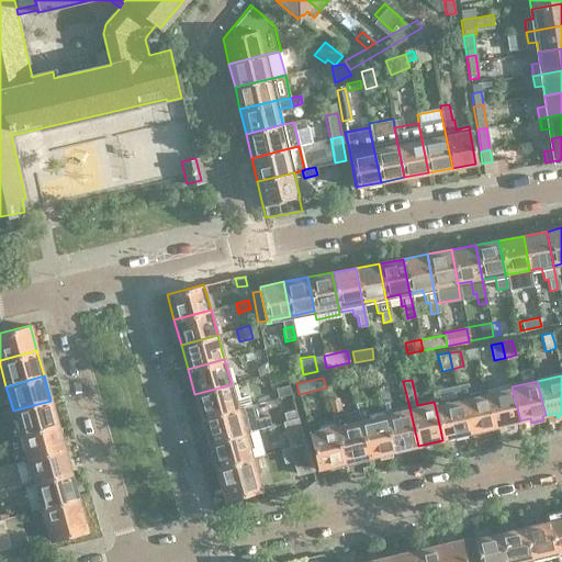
[(232,384),(194,394),(201,418),(238,408),(245,406),(243,397),(235,398),(232,384)]
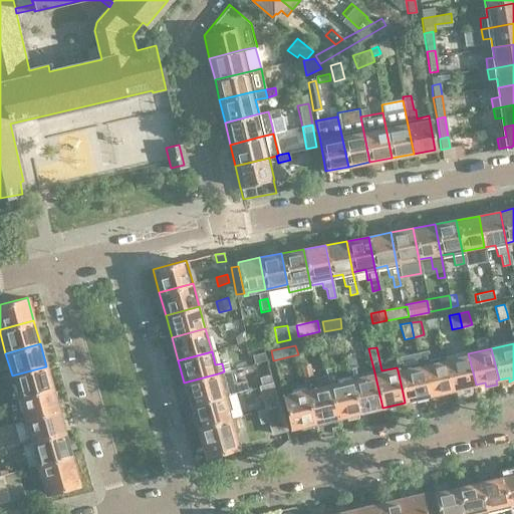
[(374,372),(360,375),(354,351),(345,353),(351,378),(359,413),(382,408),(374,372)]
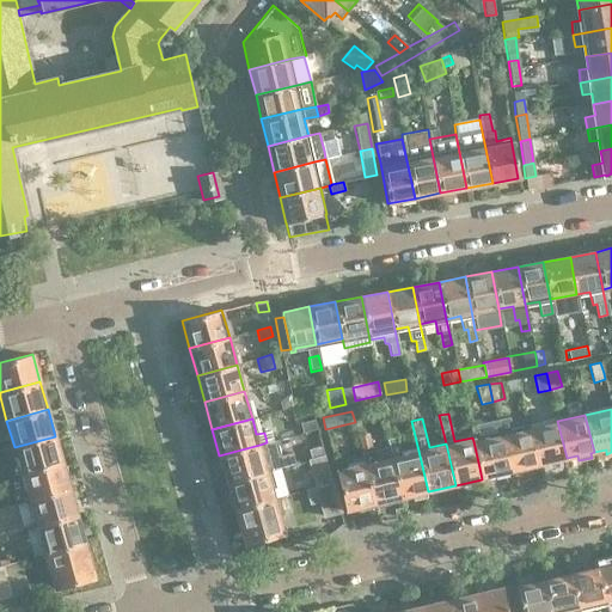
[(304,433),(318,428),(316,420),(301,423),(304,433)]
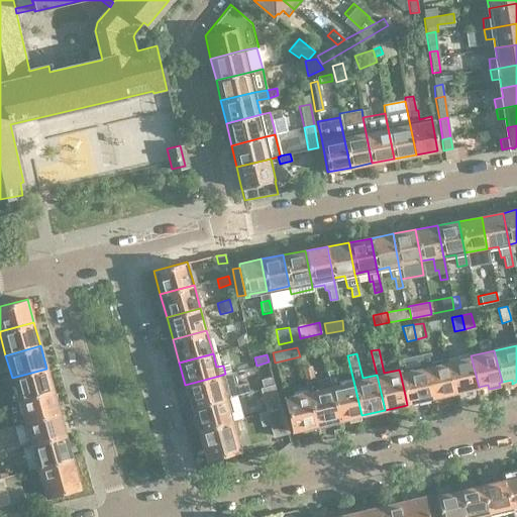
[(454,393),(446,362),(433,365),(431,354),(421,356),(423,367),(431,398),(454,393)]
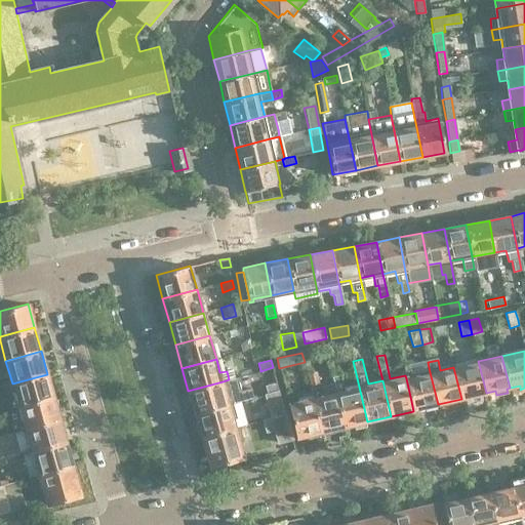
[(486,393),(478,361),(453,367),(461,399),(486,393)]
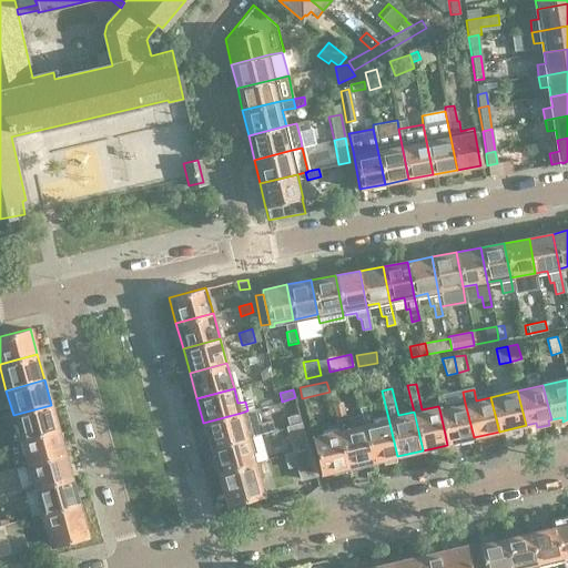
[(474,437),(465,403),(463,392),(437,398),(438,406),(439,409),(445,434),(447,445),(448,445),(447,444),(474,437)]
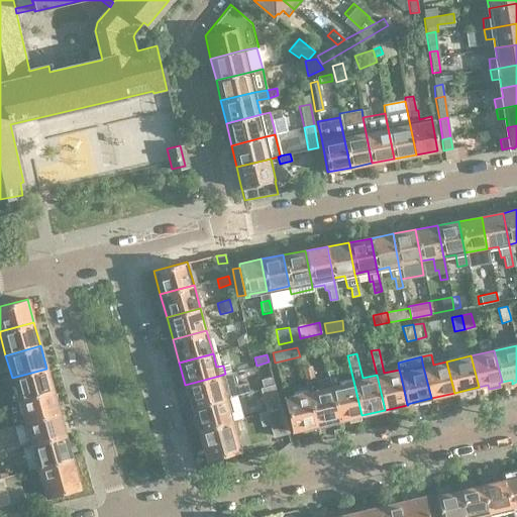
[(302,368),(305,380),(314,378),(311,366),(302,368)]
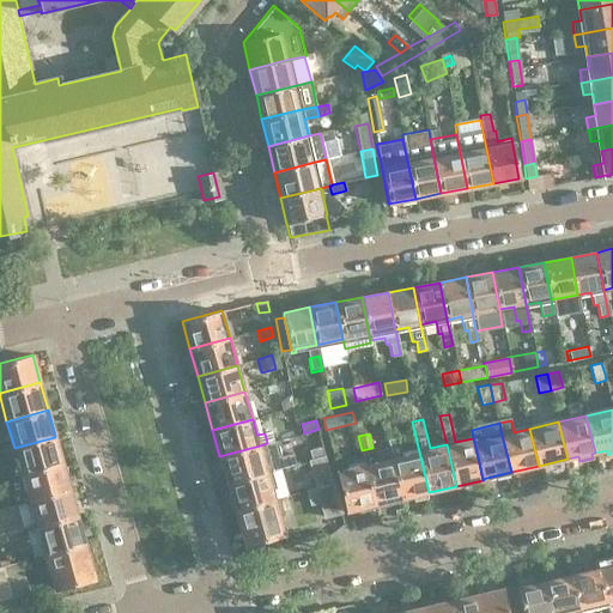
[(55,437),(14,448),(22,474),(62,463),(55,437)]
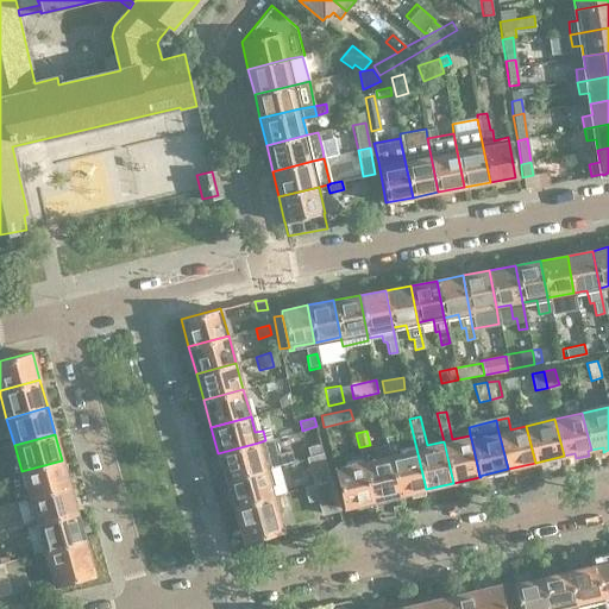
[(389,454),(400,496),(410,493),(412,498),(425,495),(424,490),(426,489),(416,449),(399,452),(394,434),(385,435),(388,447),(389,454)]
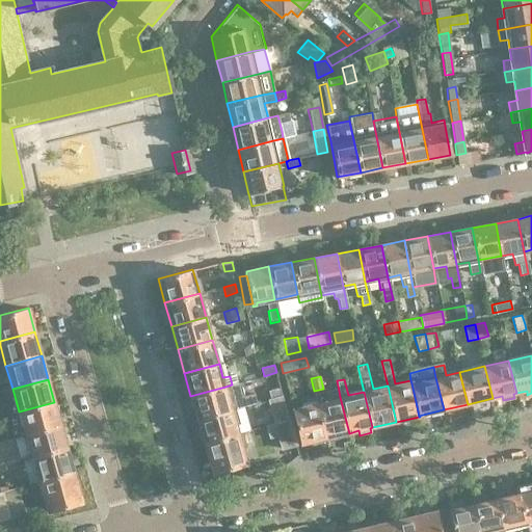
[(232,384),(225,387),(190,396),(196,419),(232,409),(257,402),(255,394),(244,396),(241,382),(232,384)]
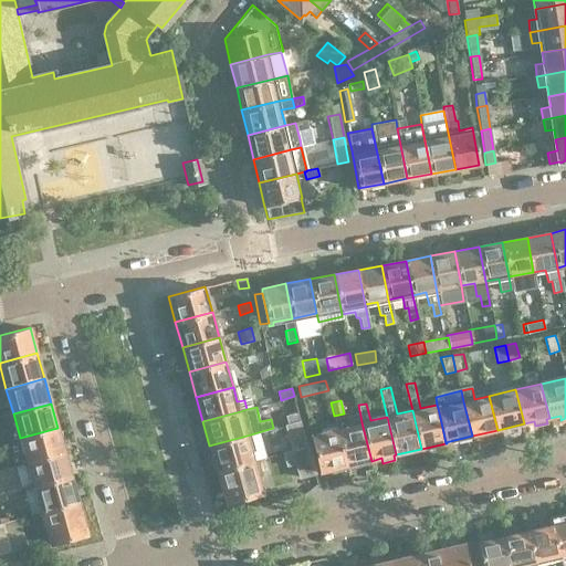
[(284,417),(286,425),(299,421),(297,413),(284,417)]
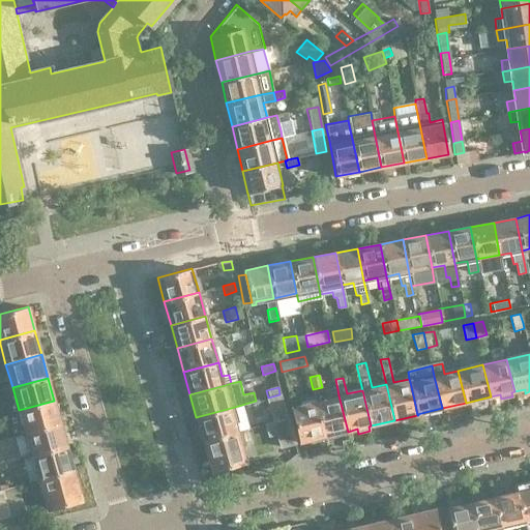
[(348,432),(339,395),(337,389),(314,394),(316,401),(324,437),(348,432)]
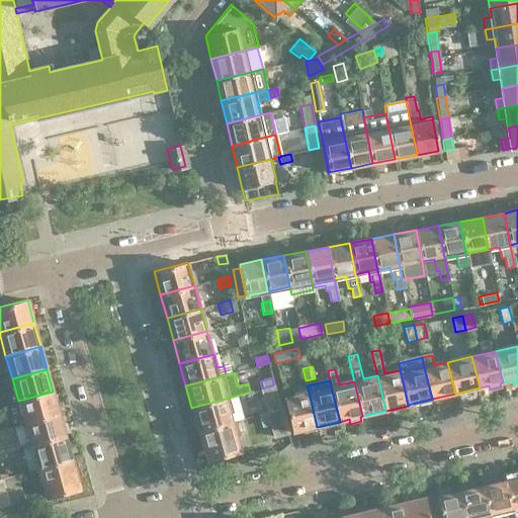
[(265,412),(280,408),(273,385),(262,389),(259,390),(265,412)]
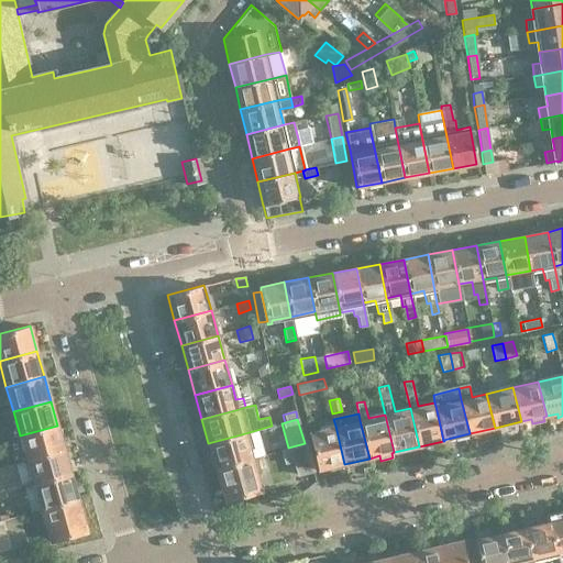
[(57,426),(20,435),(26,460),(64,450),(57,426)]
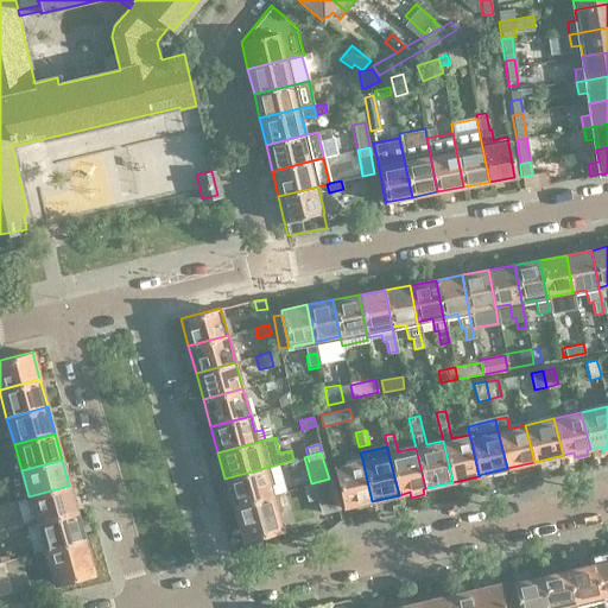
[(372,501),(362,460),(339,466),(335,467),(343,507),(372,501)]
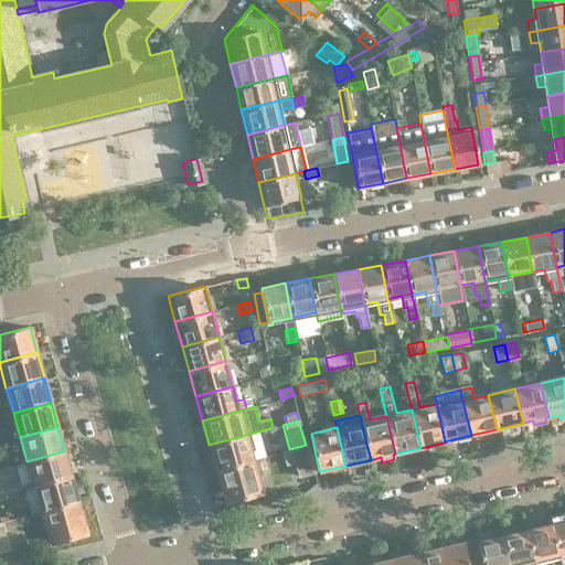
[(246,435),(209,445),(215,470),(253,459),(246,435)]
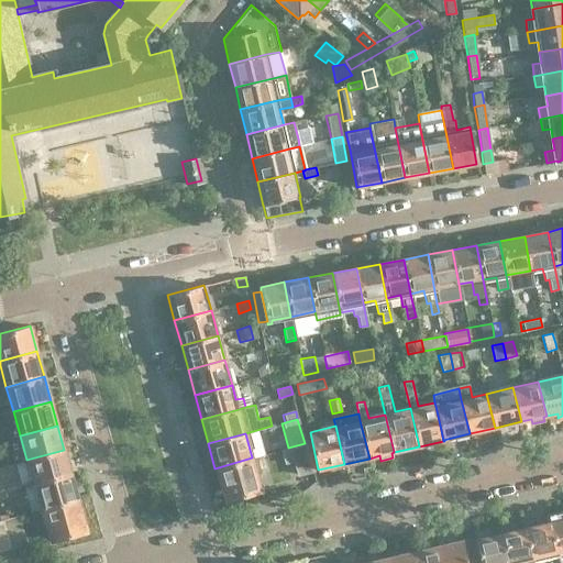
[(305,443),(280,450),(284,464),(293,462),(295,470),(296,470),(298,474),(312,471),(311,466),(312,465),(306,443),(305,443)]
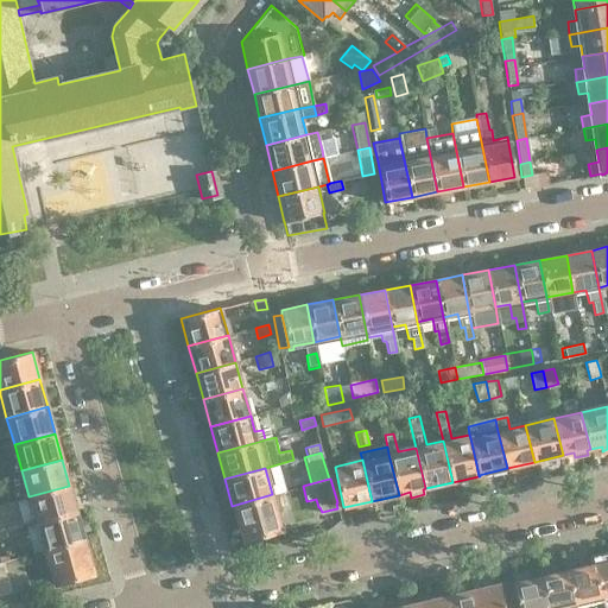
[(69,486),(29,496),(36,523),(76,512),(69,486)]
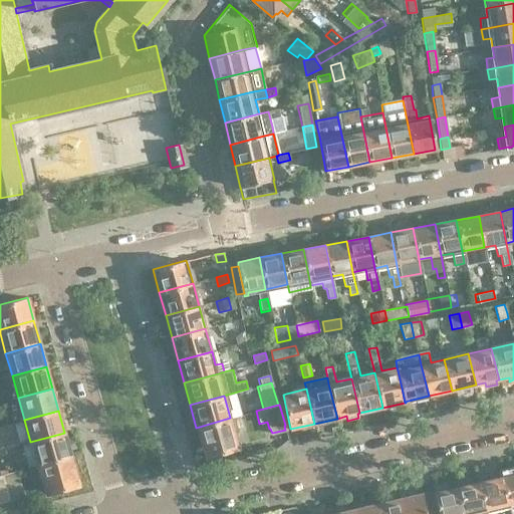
[(230,418),(196,428),(205,458),(238,448),(237,443),(230,418)]
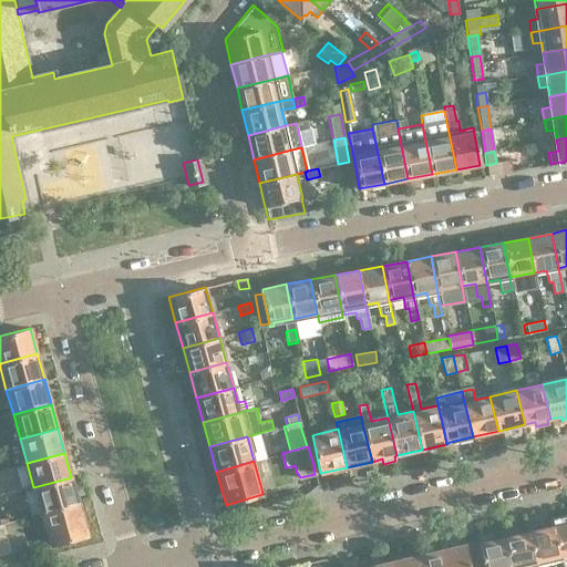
[(71,477),(33,487),(27,490),(33,514),(40,513),(78,502),(71,477)]
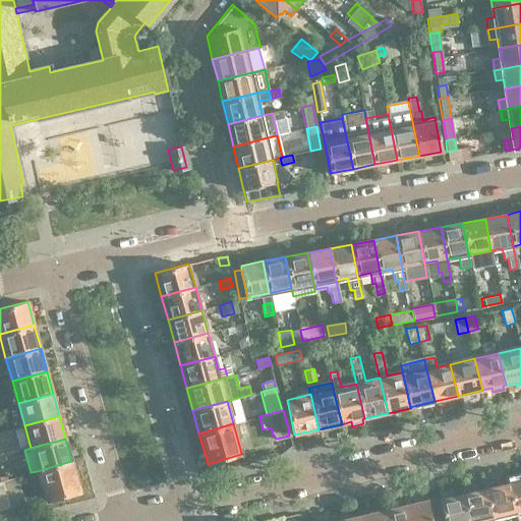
[(71,461),(37,471),(44,496),(45,496),(47,502),(80,491),(71,461)]
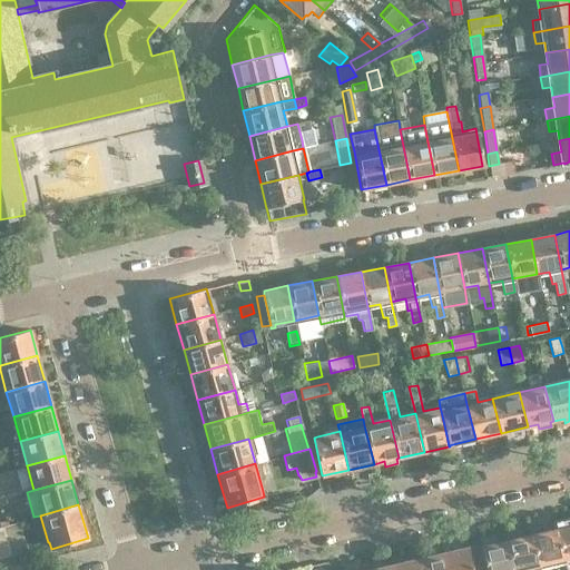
[(19,522),(2,527),(11,554),(25,550),(23,544),(25,543),(19,522)]
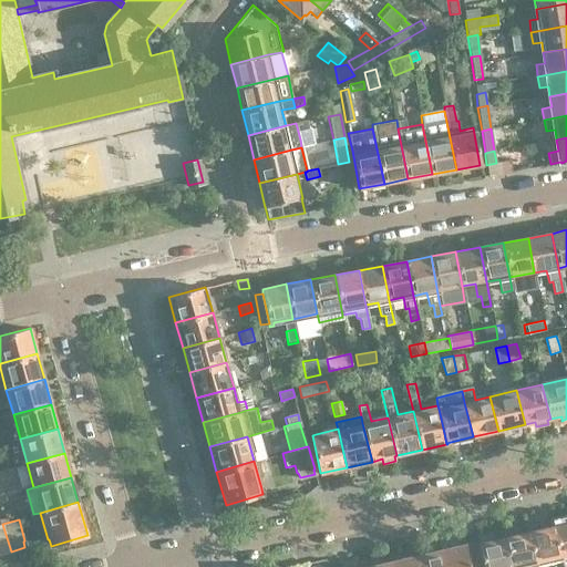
[(566,523),(553,526),(560,560),(566,558),(566,523)]
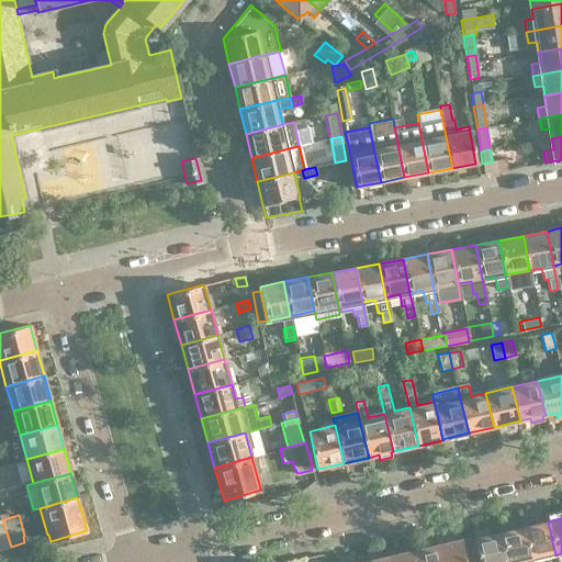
[(2,519),(0,519),(0,549),(11,547),(2,519)]
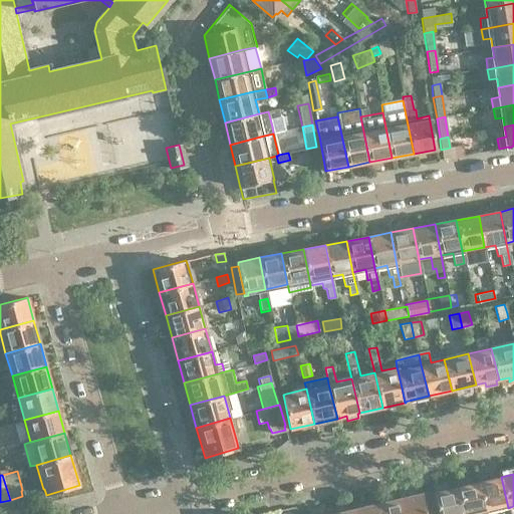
[(501,477),(479,482),(486,513),(508,508),(501,477)]
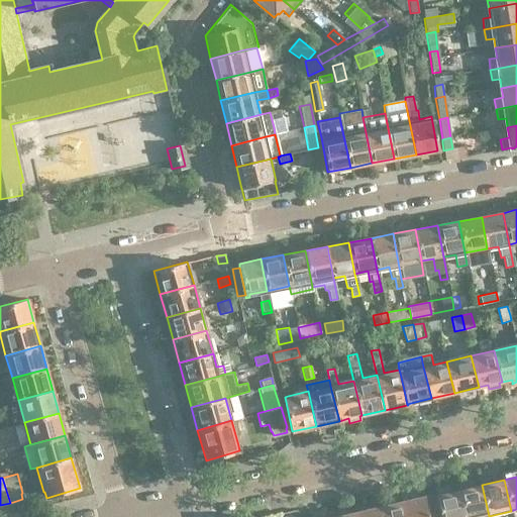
[(482,485),(458,491),(464,516),(487,516),(489,516),(482,485)]
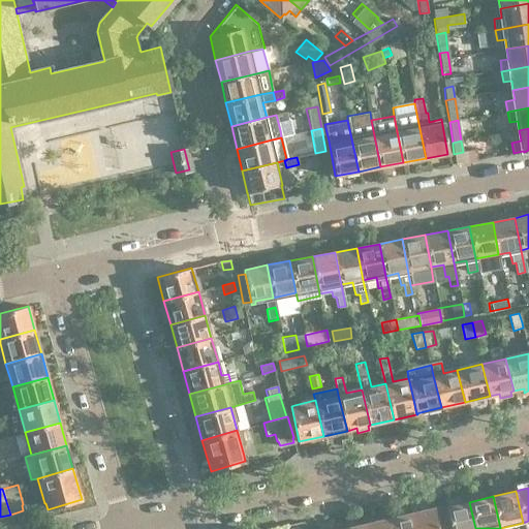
[(448,506),(446,507),(446,508),(450,528),(475,528),(469,502),(459,504),(458,500),(447,502),(448,506)]
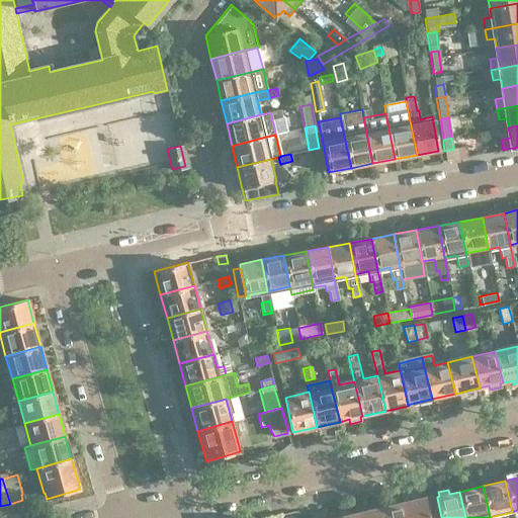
[(441,517),(437,498),(425,501),(425,498),(401,503),(404,517),(441,517)]
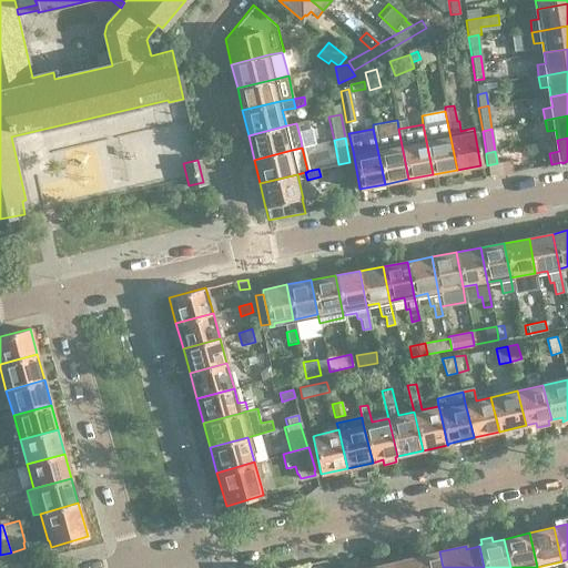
[(415,558),(416,567),(443,567),(439,551),(415,558)]
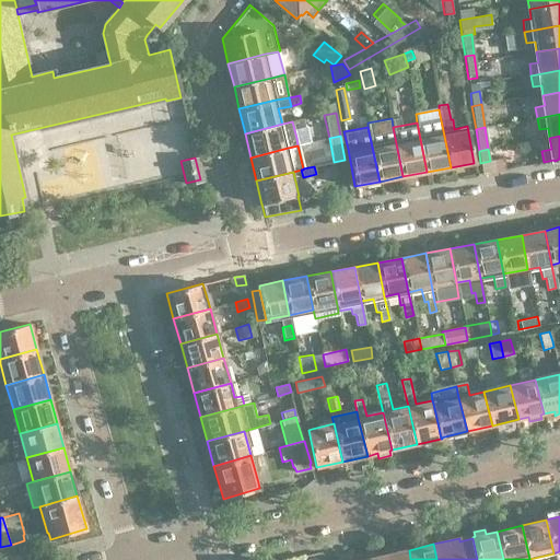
[(410,559),(409,550),(384,556),(385,559),(410,559)]
